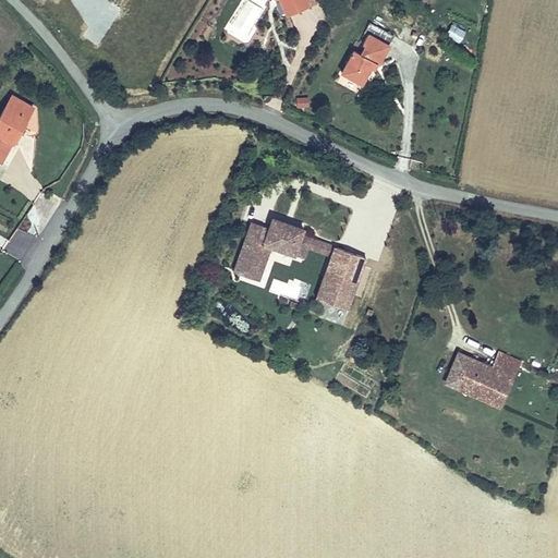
[(280,0),(288,15),(312,5),(324,0),(323,0),(280,0)]
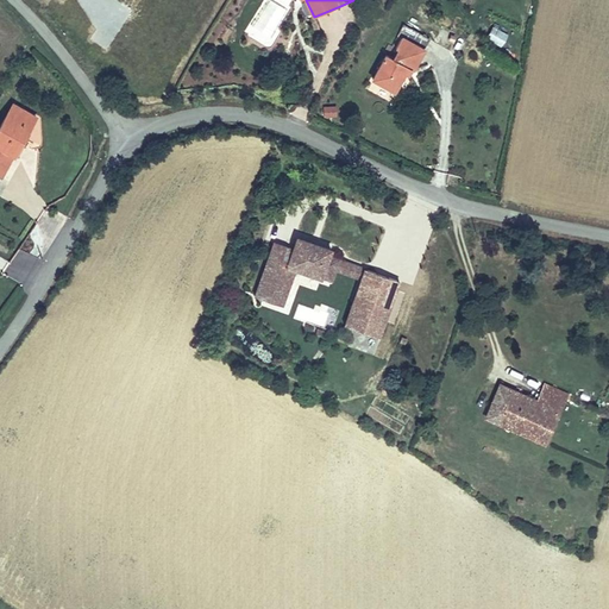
[(502,45),(507,33),(490,25),(484,38),(502,45)]
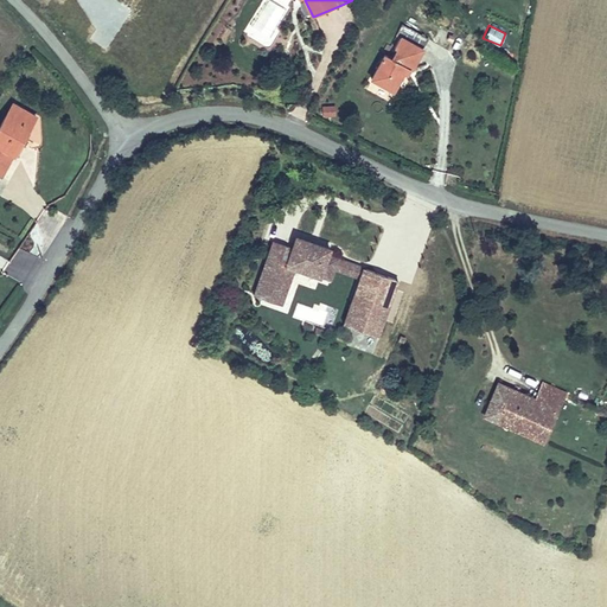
[(377,77),(397,88),(409,66),(414,69),(426,48),(403,36),(397,46),(401,49),(395,58),(389,55),(377,77)]
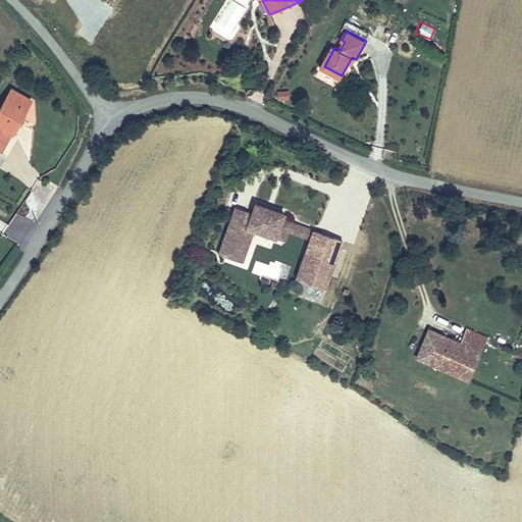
[(0,151),(2,153),(13,135),(14,134),(34,99),(11,86),(0,105),(0,151)]
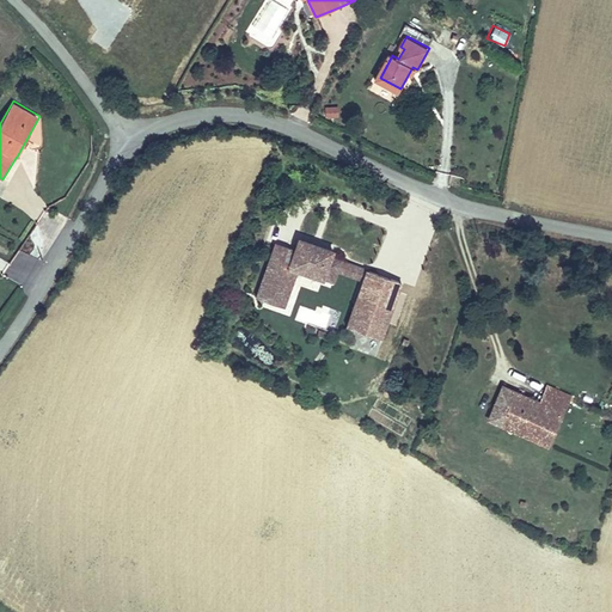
[(340,116),(340,105),(325,105),(326,116),(340,116)]
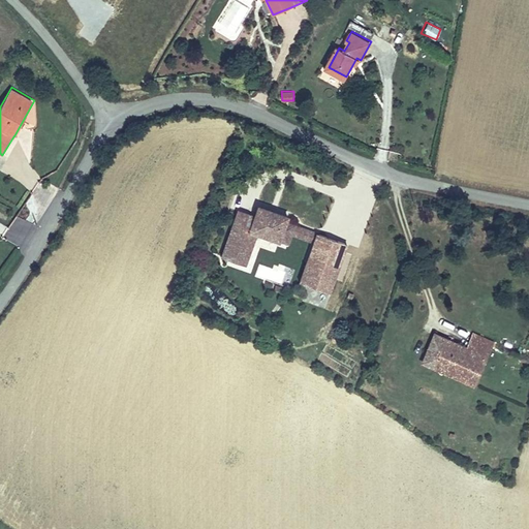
[(247,265),(258,235),(278,241),(288,244),(291,235),(294,224),(289,222),(291,215),(259,205),(255,215),(240,208),(221,254),(247,265)]
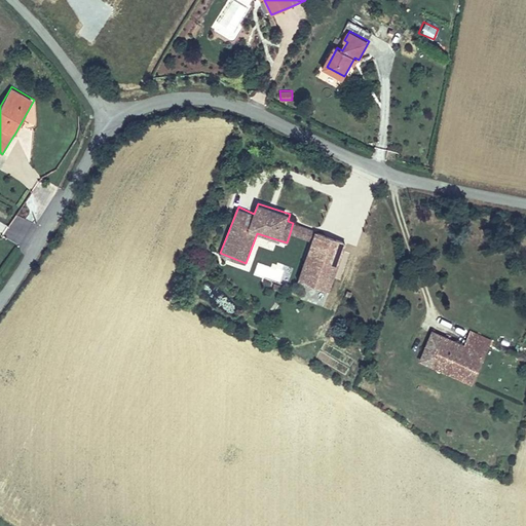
[(312,240),(316,231),(293,223),(290,233),(312,240)]
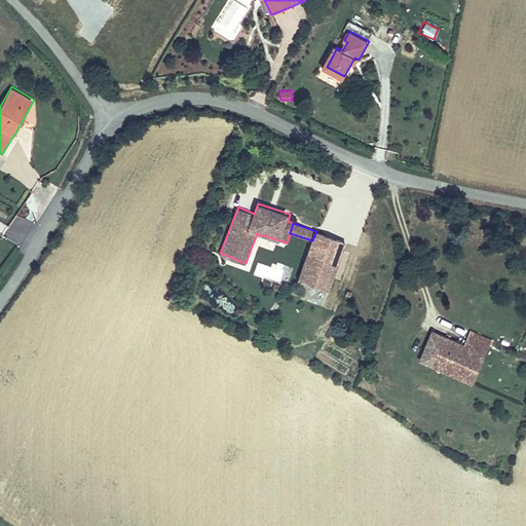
[(329,290),(346,242),(316,231),(312,240),(299,278),(329,290)]
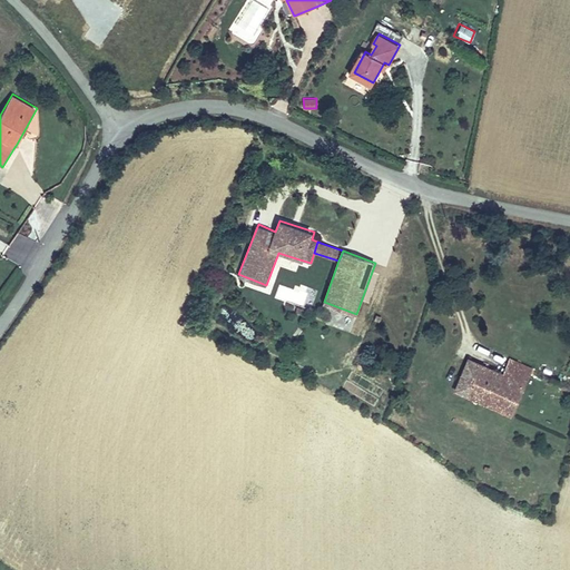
[(467,359),(452,389),(460,392),(474,362),(467,359)]
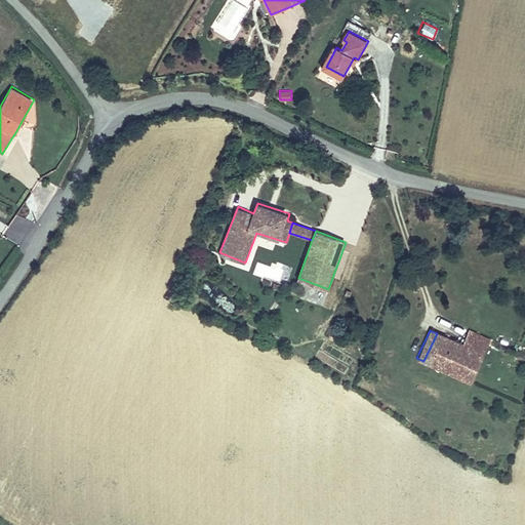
[(437,333),(423,361),(470,382),(490,338),(473,330),(465,346),(437,333)]
